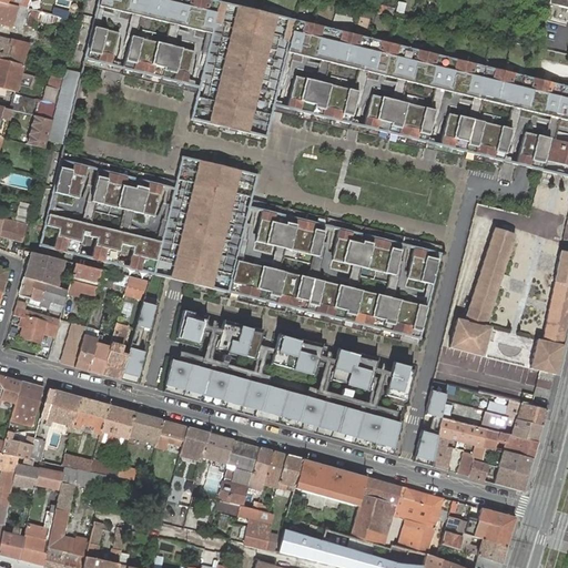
[(567,87),(212,0),(97,0),(83,59),(198,88),(190,120),(266,138),(274,107),(526,168),(541,171),(567,178),(567,87)]
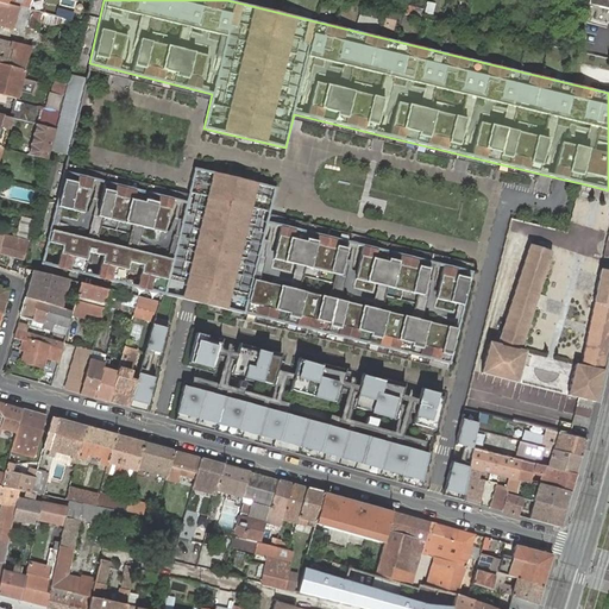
[(0,24),(22,30),(23,27),(27,10),(19,7),(7,4),(0,1),(0,24)]
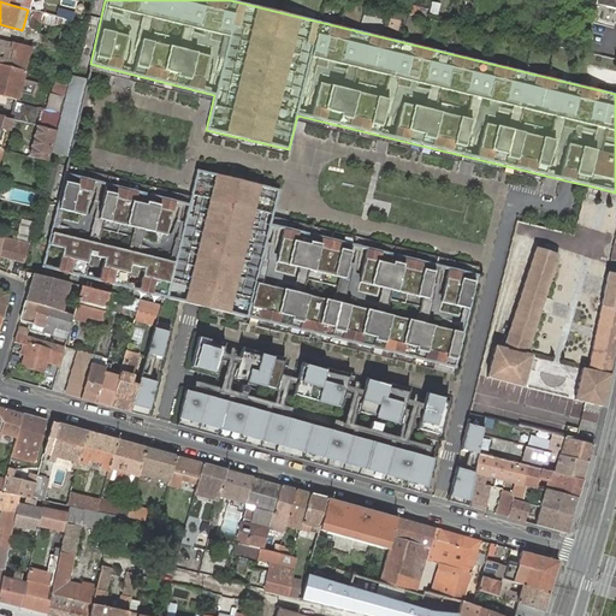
[(428,13),(437,15),(439,4),(431,1),(428,13)]
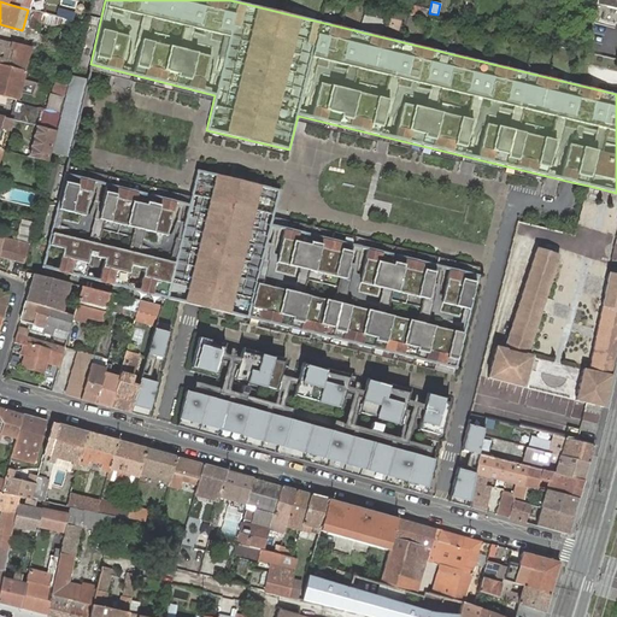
[(53,16),(64,19),(66,12),(56,9),(53,16)]
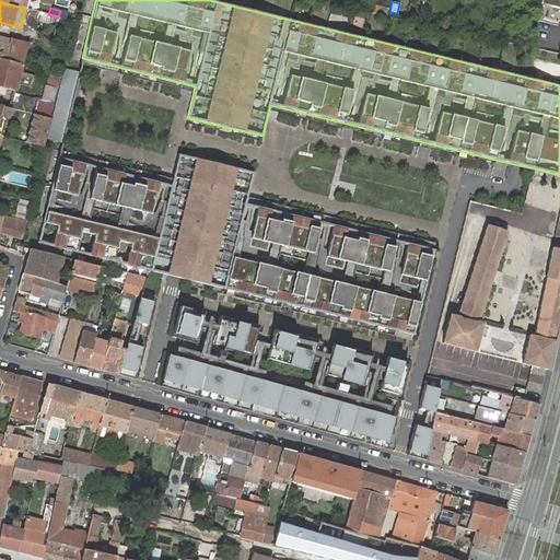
[(25,9),(21,25),(26,26),(31,10),(25,9)]
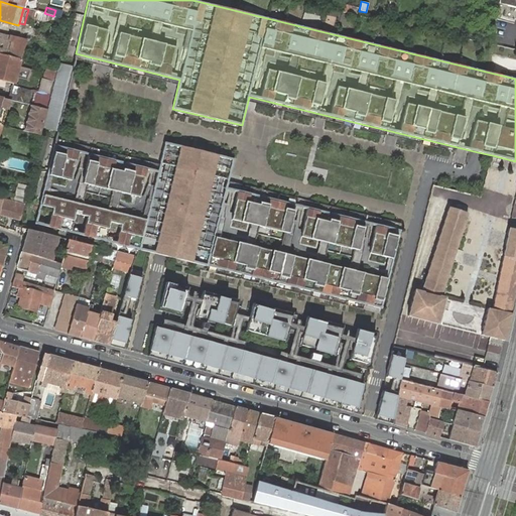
[(45,20),(53,16),(44,13),(28,9),(24,24),(32,26),(34,17),(45,20)]
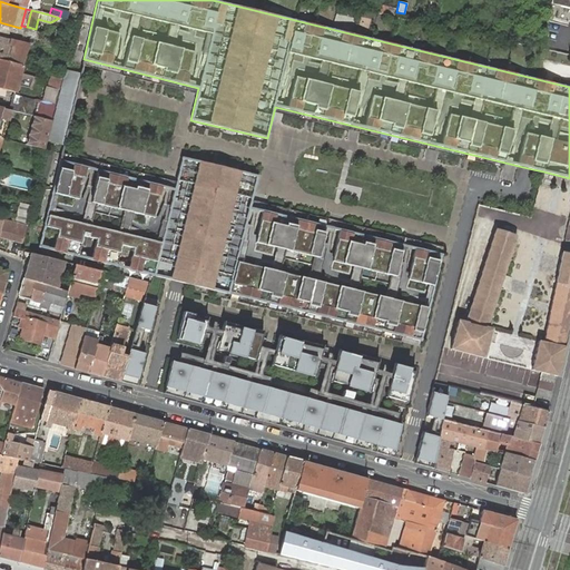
[(492,38),(503,40),(505,30),(494,28),(492,38)]
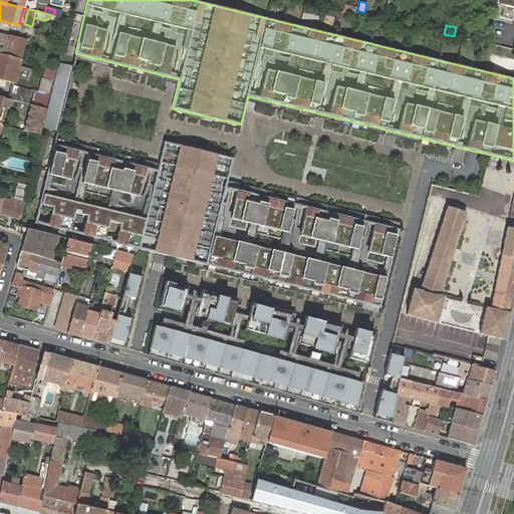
[(473,30),(461,27),(459,36),(471,39),(473,30)]
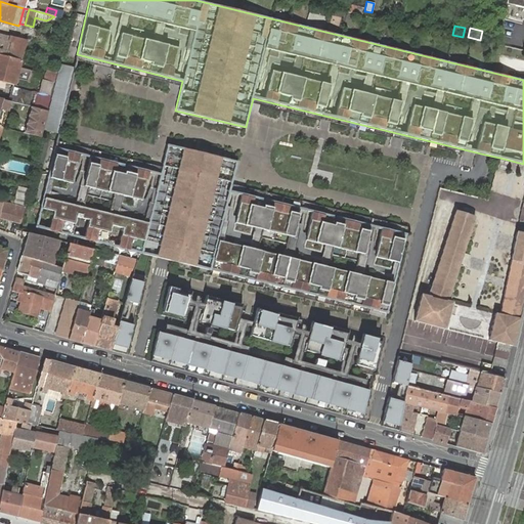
[(19,60),(22,60),(27,41),(14,38),(9,37),(8,41),(0,38),(0,54),(9,57),(19,60)]
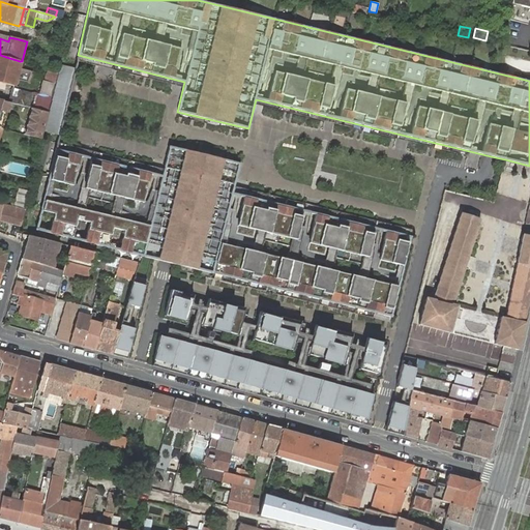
[(9,58),(0,55),(0,82),(13,86),(16,79),(20,81),(23,69),(18,68),(20,61),(9,58)]
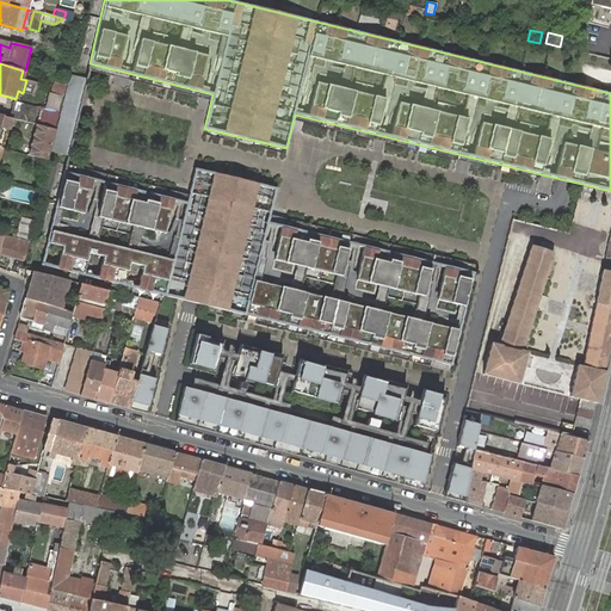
[(62,92),(65,92),(67,81),(57,79),(55,91),(56,91),(55,94),(49,93),(45,107),(59,111),(62,92)]
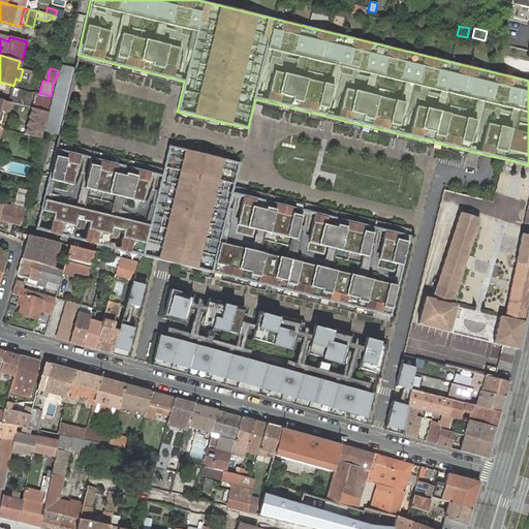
[(32,109),(47,112),(50,97),(33,93),(29,107),(32,109)]
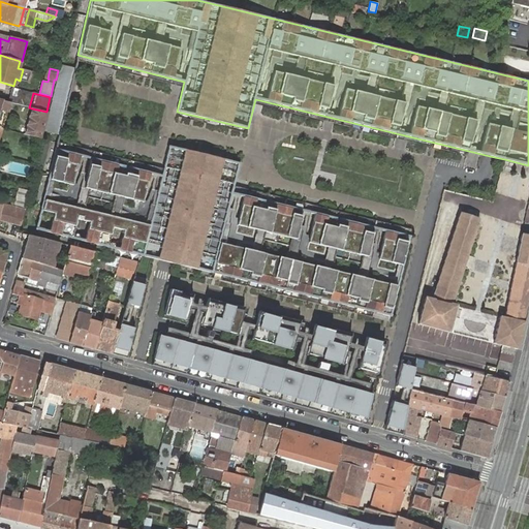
[(40,137),(41,137),(48,113),(47,112),(32,109),(26,134),(40,137)]
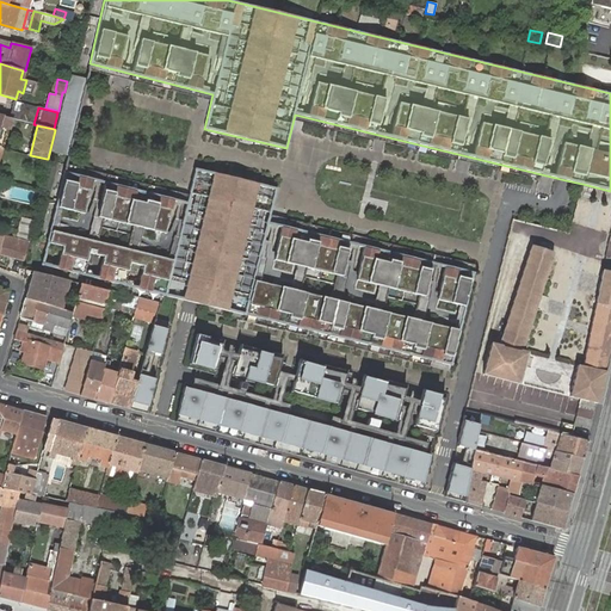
[(63,171),(41,265),(191,302),(451,365),(473,272),(269,222),(277,187),(195,168),(186,202),(63,171)]
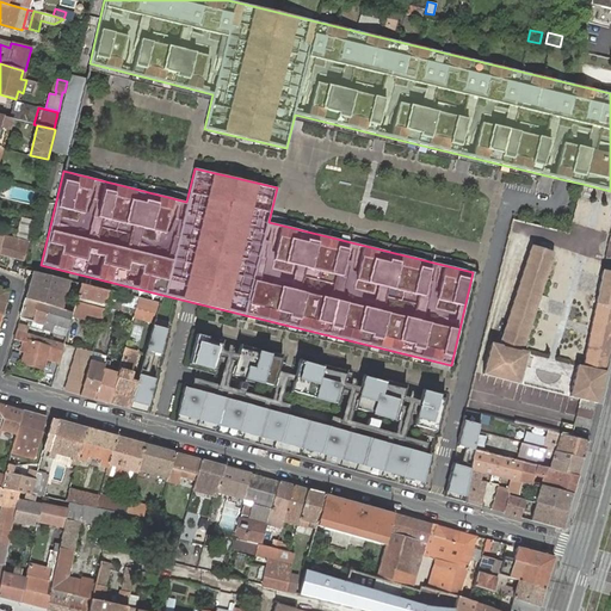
[(29,241),(4,235),(0,248),(0,252),(24,260),(29,241)]
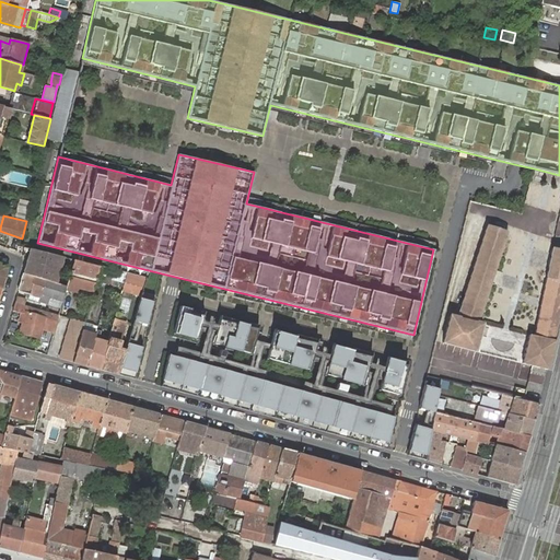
[(475,352),(482,323),(478,322),(490,283),(490,282),(494,270),(497,264),(497,263),(506,231),(487,224),(485,233),(483,237),(482,238),(474,264),(474,265),(470,277),(459,308),(458,314),(457,316),(454,316),(450,314),(441,343),(475,352)]
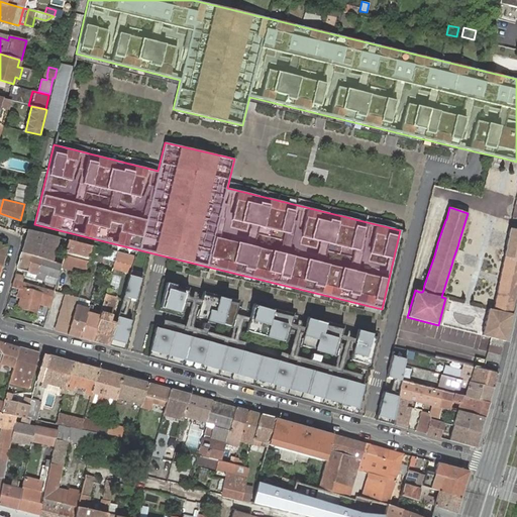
[(516,288),(516,229),(510,228),(494,305),(490,303),(484,325),(490,326),(508,331),(512,314),(516,288)]
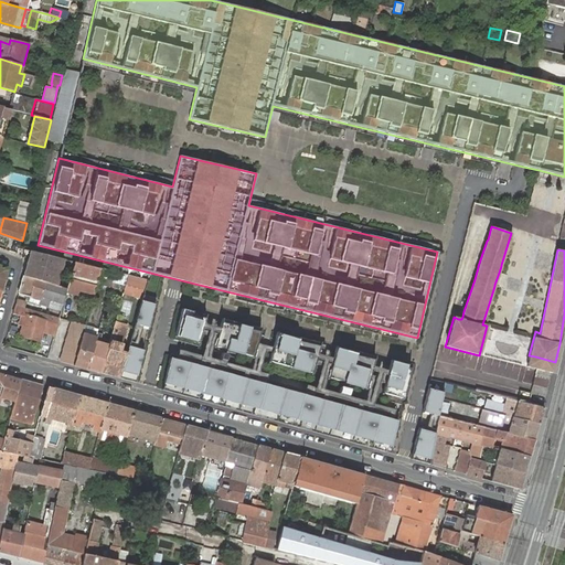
[(36,253),(30,251),(23,276),(39,280),(46,283),(56,286),(63,259),(54,257),(45,255),(36,253)]
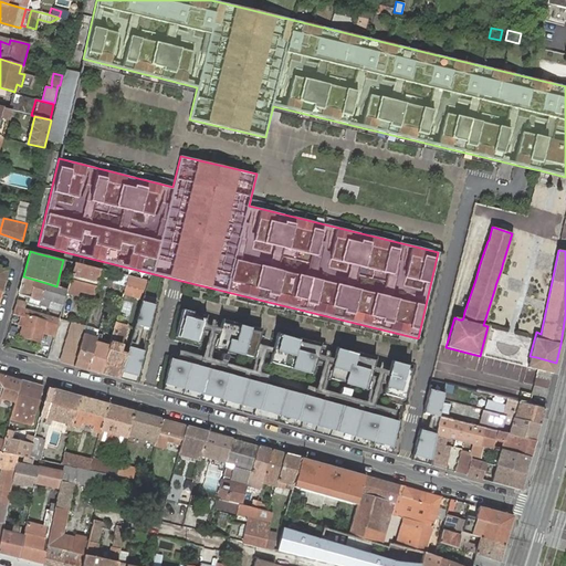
[(97,282),(101,270),(74,262),(71,276),(82,279),(85,280),(84,284),(82,292),(94,295),(95,290),(97,283),(97,282)]
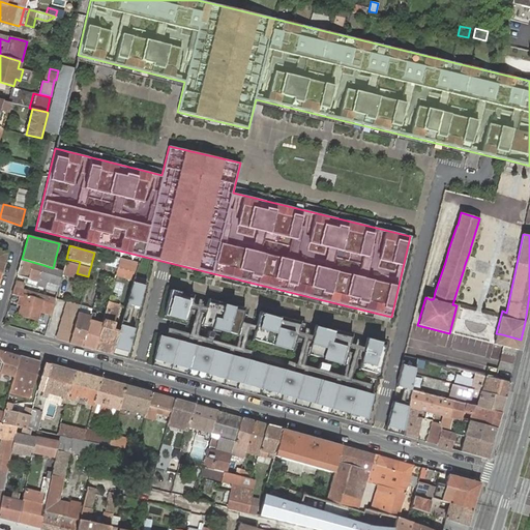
[(105,265),(107,256),(94,253),(91,264),(104,268),(105,265)]
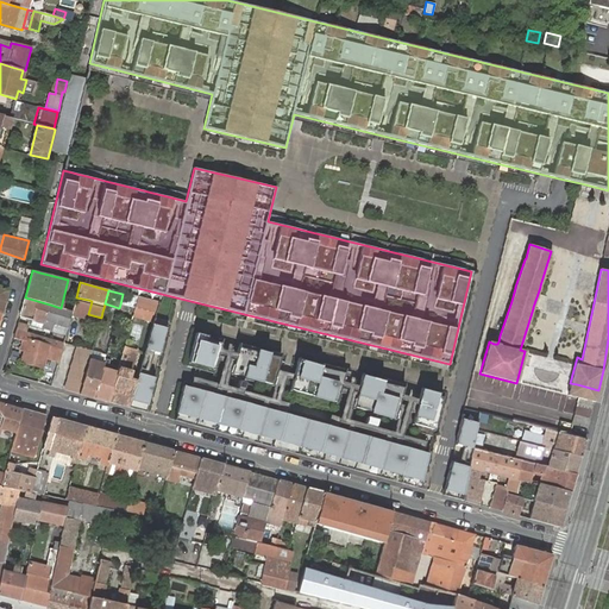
[(120,305),(133,308),(137,297),(123,294),(120,305)]
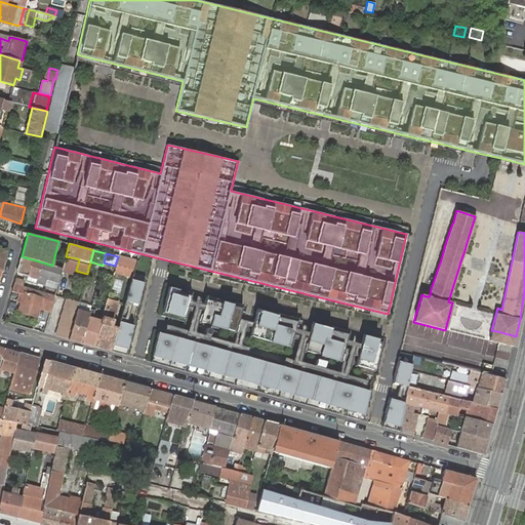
[(52,266),(43,263),(36,260),(22,256),(17,273),(33,277),(38,278),(37,283),(45,285),(46,283),(47,279),(54,281),(57,282),(62,269),(52,266)]
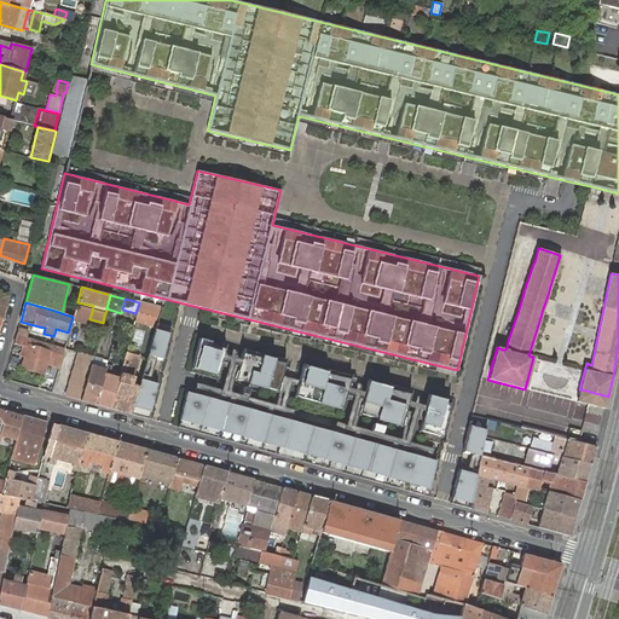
[(158,312),(160,308),(139,302),(136,313),(152,317),(155,311),(158,312)]
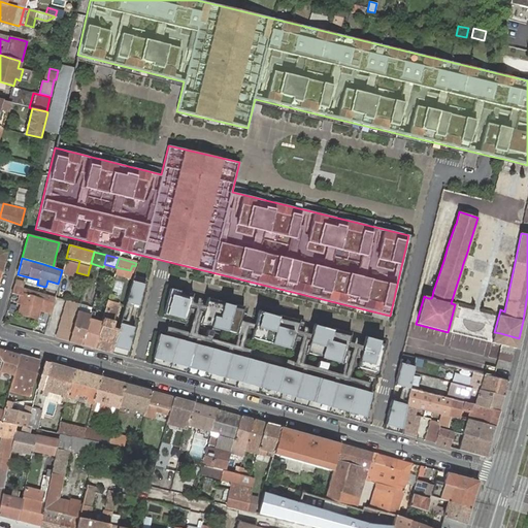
[(145,286),(131,282),(120,324),(112,348),(129,352),(134,327),(128,326),(133,304),(140,306),(145,286)]
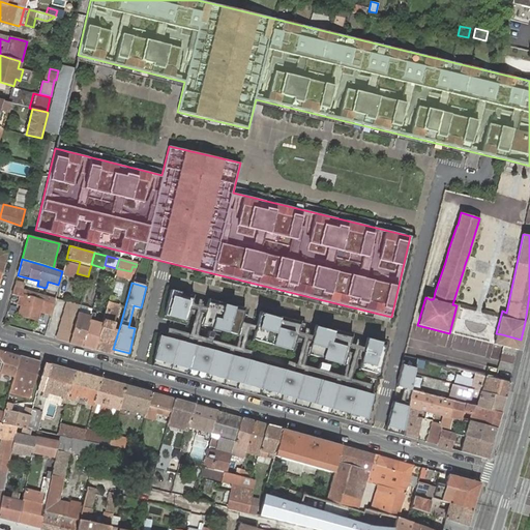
[(15,287),(12,295),(20,297),(24,297),(22,304),(19,315),(36,320),(39,311),(51,314),(55,299),(15,287)]
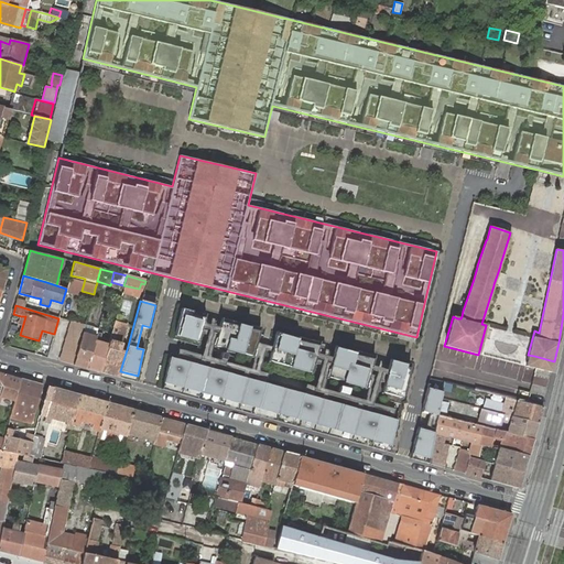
[(410,365),(180,308),(160,389),(388,453),(410,365)]
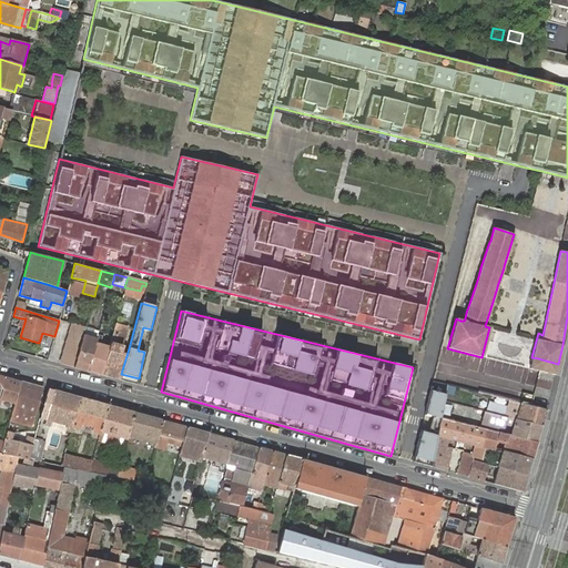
[(118,315),(115,324),(128,327),(130,318),(118,315)]
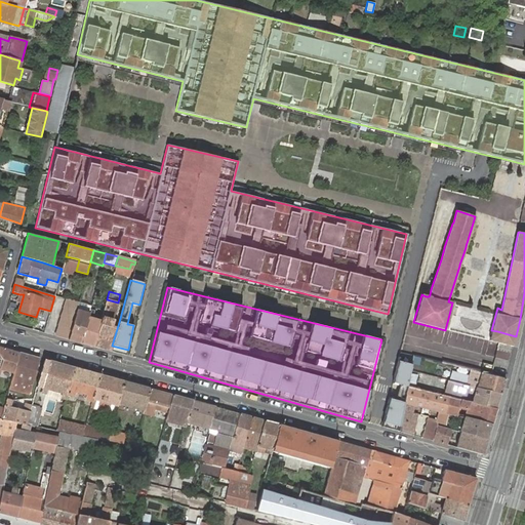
[(67,298),(56,336),(69,339),(70,334),(77,311),(79,301),(67,298)]
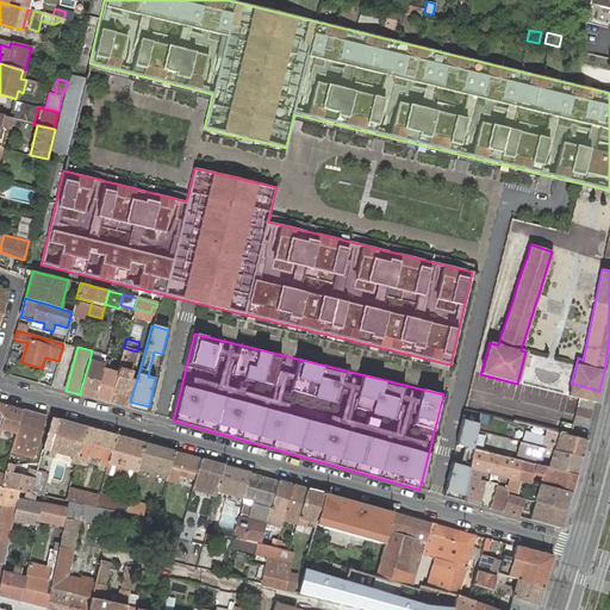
[(109,403),(122,406),(131,372),(137,352),(124,348),(118,368),(117,373),(109,403)]
